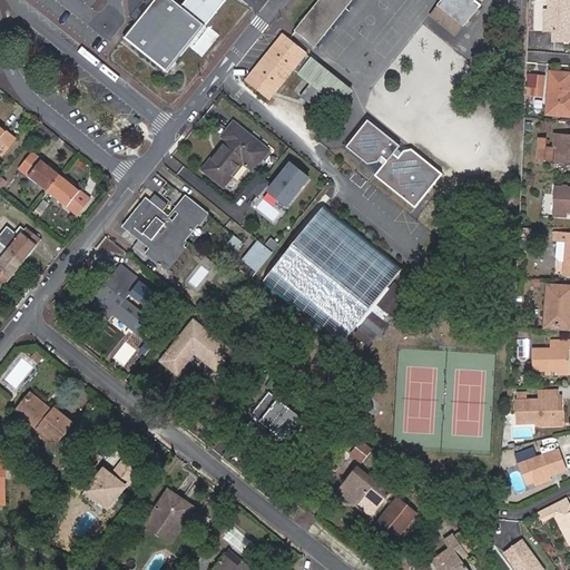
[(154,0),(137,22),(124,38),(168,72),(207,25),(226,0),(186,0),(183,5),(176,0),(154,0)]
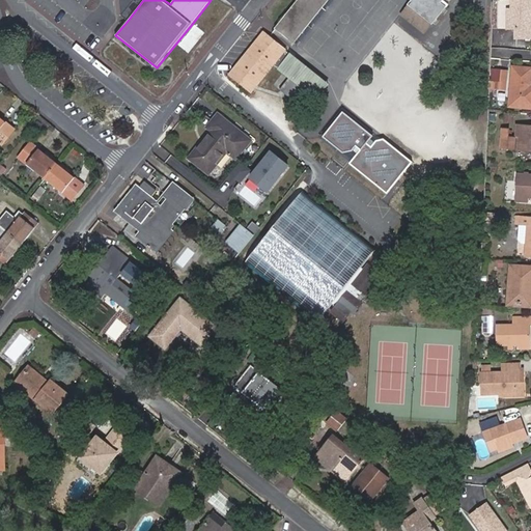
[(119,0),(121,16),(128,21),(143,0),(119,0)]
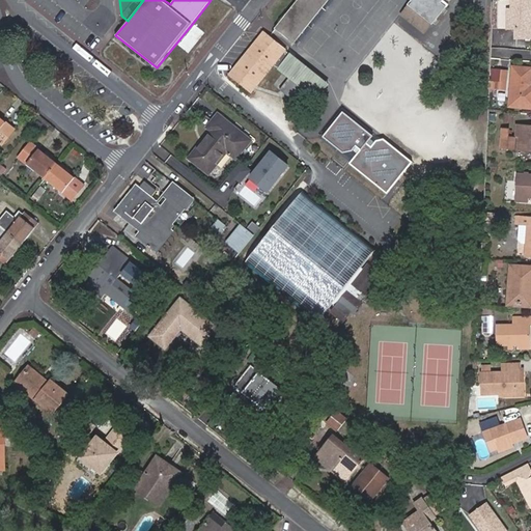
[(299,0),(275,30),(294,45),(330,0),(410,0),(406,5),(432,26),(446,8),(442,4),(444,0),(299,0)]
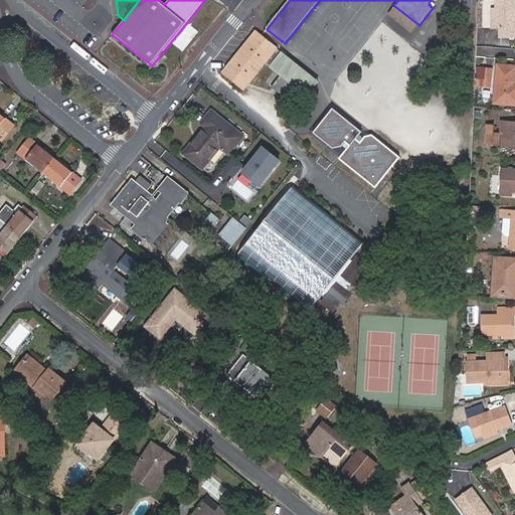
[(514,0),(495,0),(495,8),(494,27),(499,27),(499,36),(514,36),(514,0)]
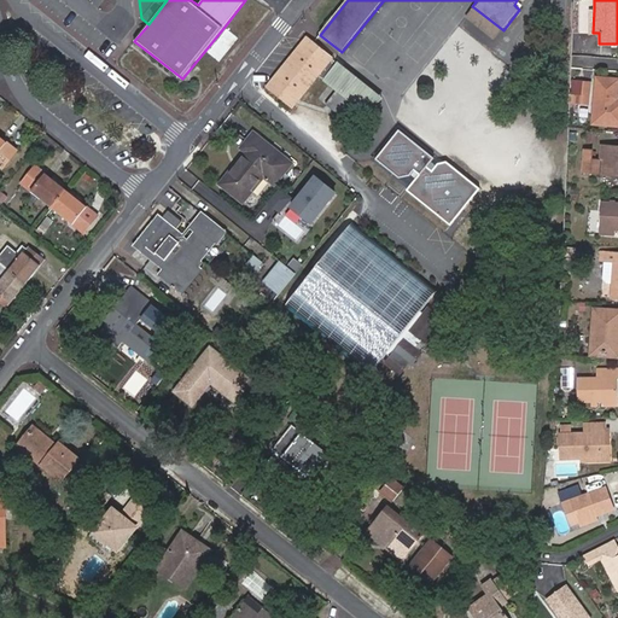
[(503,30),(472,6),(464,16),(495,41),(503,30)]
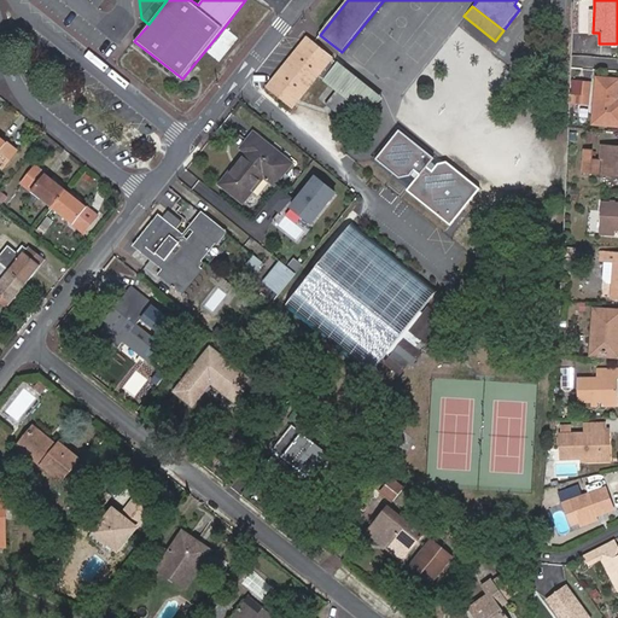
[(285,116),(332,58),(307,38),(260,95),(285,116)]
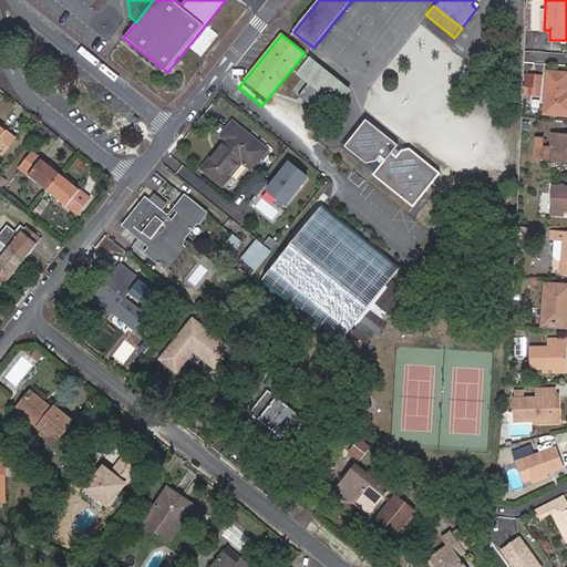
[(297,75),(338,109),(351,91),(310,58),(297,75)]
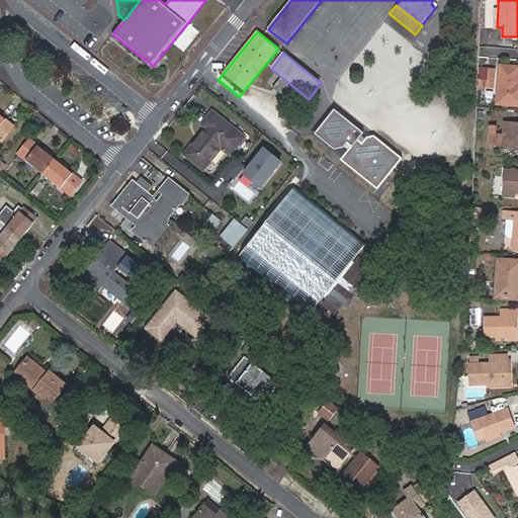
[(517,66),(501,65),(498,103),(517,104),(517,86),(517,67),(517,66)]
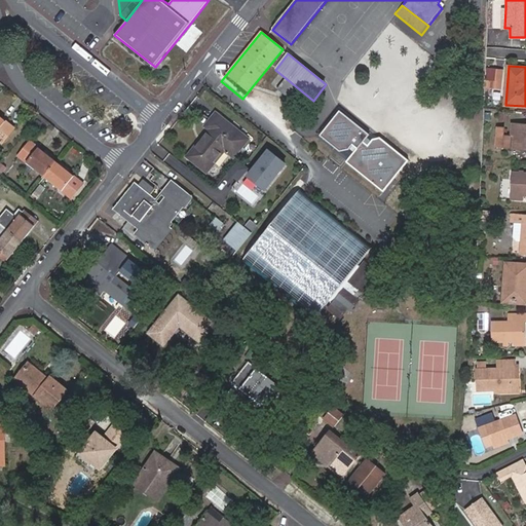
[(501,89),(502,68),(487,67),(485,88),(501,89)]
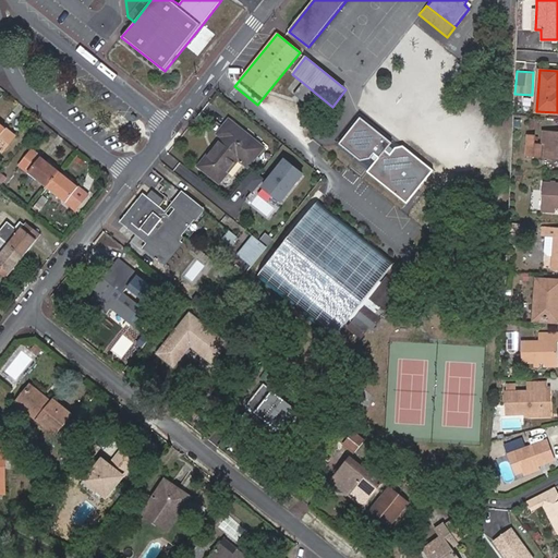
[(378,157),(366,172),(407,204),(433,170),(403,146),(395,148),(389,155),(385,150),(391,142),(360,117),(339,143),(360,159),(368,158),(373,153),(378,157)]
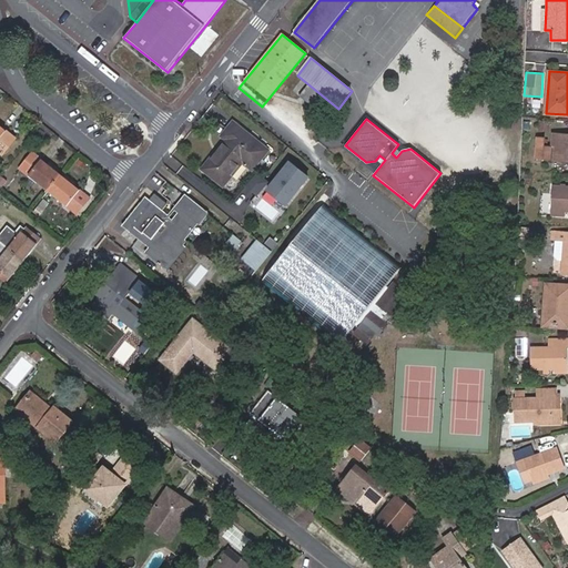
[(224,188),(243,164),(252,171),(269,151),(233,123),(222,138),(225,140),(202,170),(224,188)]
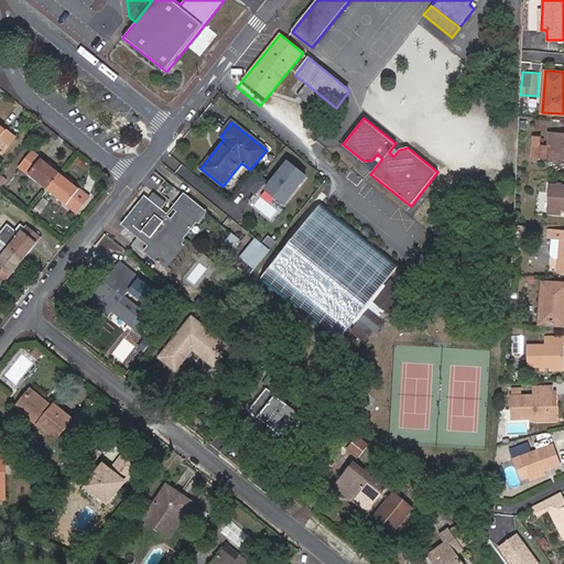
[(0,126),(0,151),(3,154),(15,139),(6,131),(0,126)]
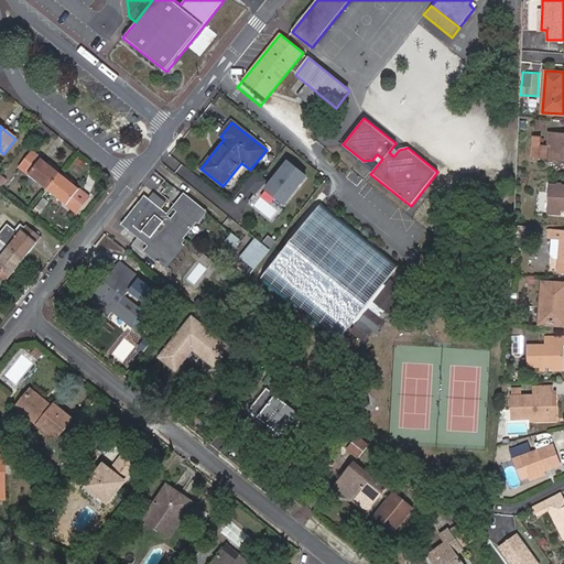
[(563,134),(550,133),(549,145),(541,145),(542,137),(534,136),(532,156),(548,158),(559,159),(559,154),(563,154),(563,134)]
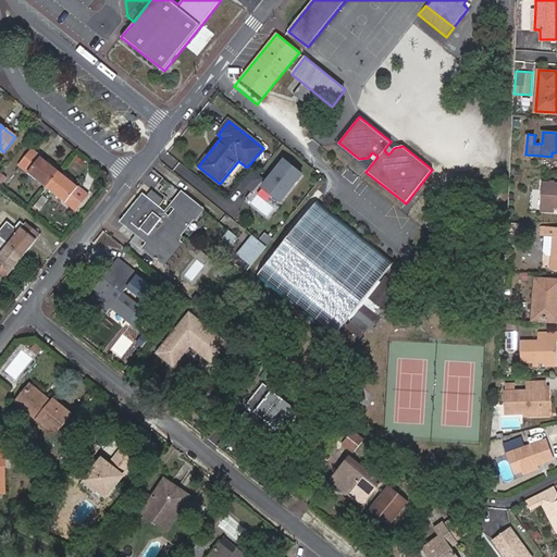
[(17,164),(47,188),(59,172),(31,149),(17,164)]
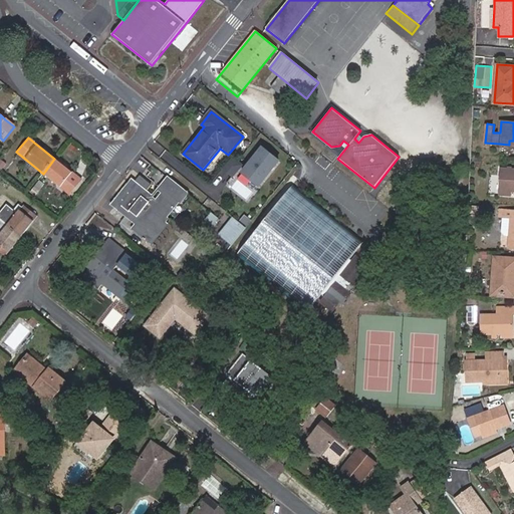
[(257,144),(237,172),(257,187),(277,159),(257,144)]
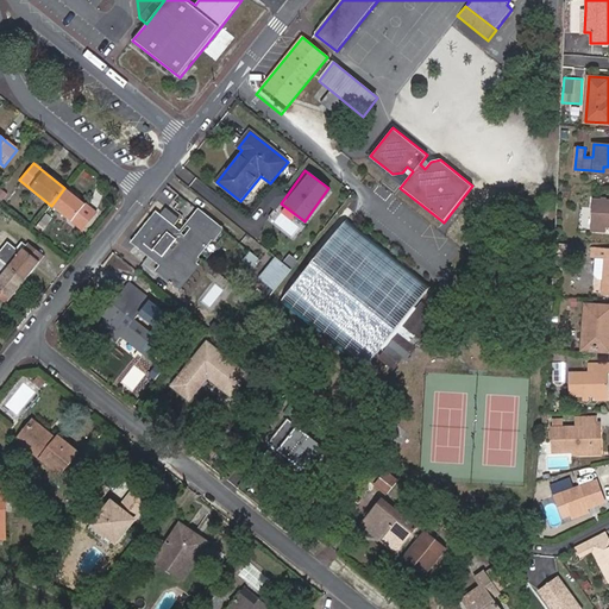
[(261,232),(283,192),(271,184),(248,225),(261,232)]
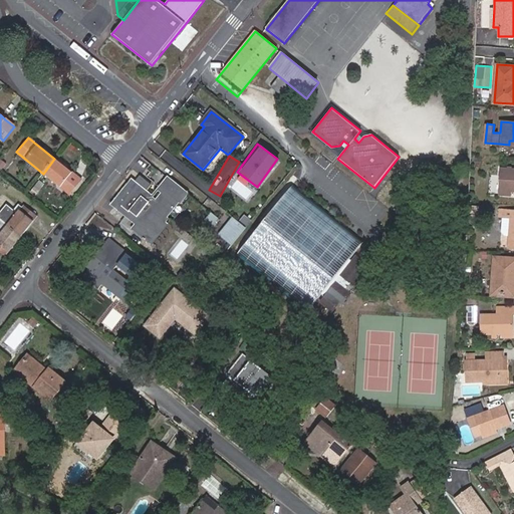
[(54,159),(43,174),(69,195),(81,181),(54,159)]
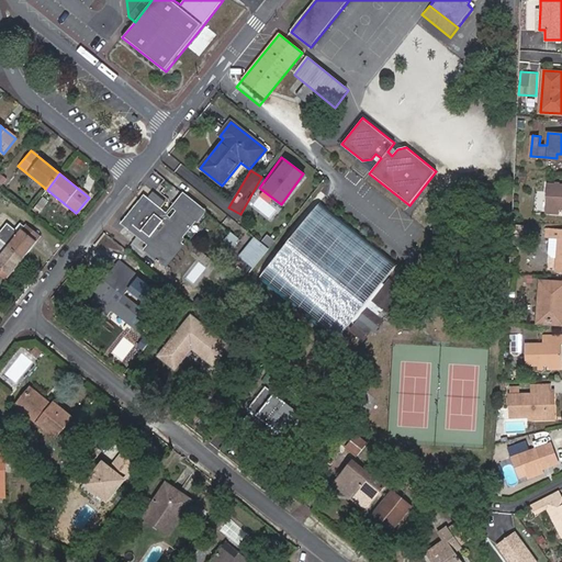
[(546,205),(560,206),(561,206),(561,184),(548,184),(546,205)]
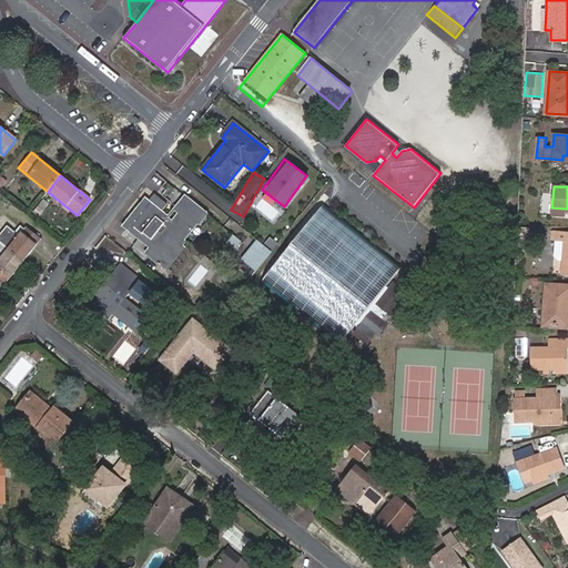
[(146,201),(129,222),(151,240),(146,244),(155,252),(160,246),(171,256),(179,245),(175,243),(181,236),(186,240),(199,224),(195,222),(203,212),(184,198),(176,208),(181,211),(172,221),(169,219),(170,217),(161,210),(166,203),(154,192),(146,201)]
